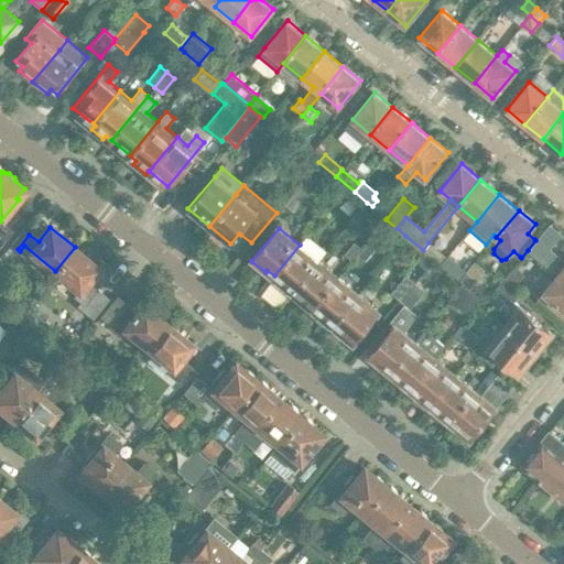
[(22,230),(11,243),(18,249),(29,235),(22,230)]
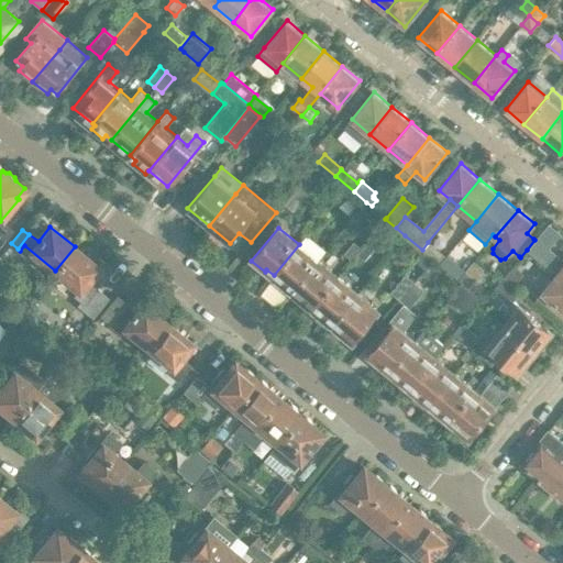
[(534,240),(527,250),(556,274),(562,265),(562,257),(550,247),(556,240),(543,230),(534,240)]
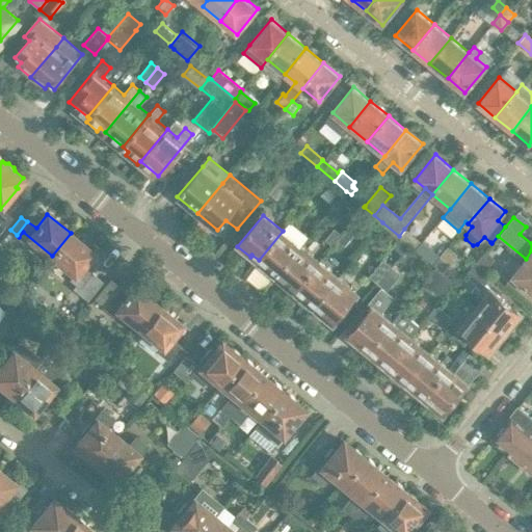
[(422,242),(404,229),(399,236),(400,237),(393,246),(401,254),(408,245),(416,250),(422,242)]
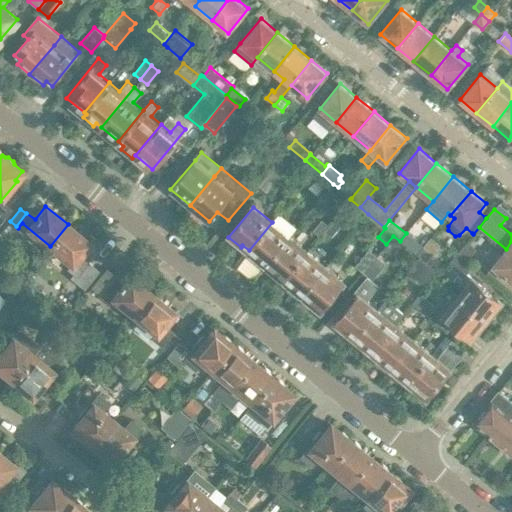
[(333,221),(325,231),(331,236),(339,226),(333,221)]
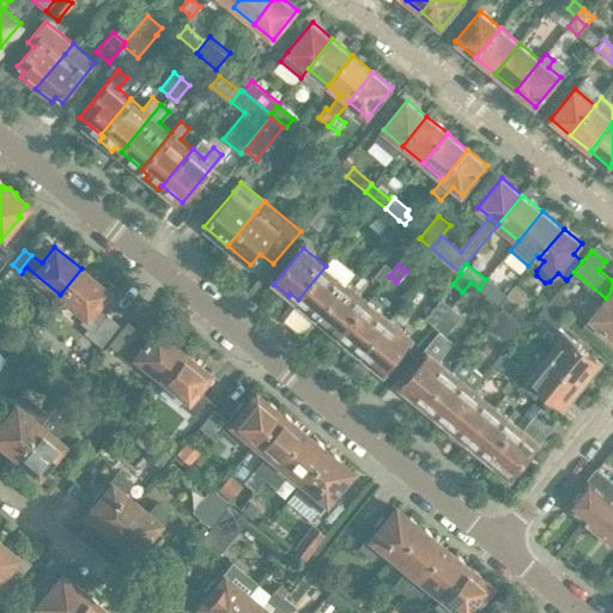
[(326,266),(298,299),(304,304),(302,308),(316,320),(346,284),(326,266)]
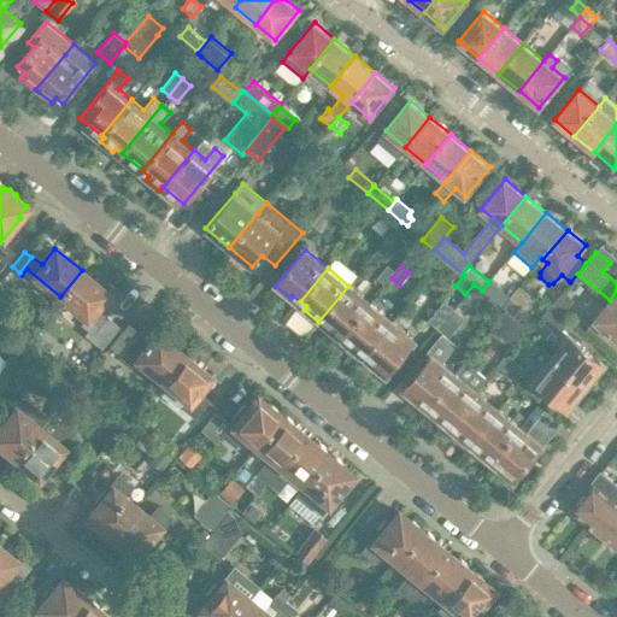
[(388,268),(378,280),(386,286),(395,274),(388,268)]
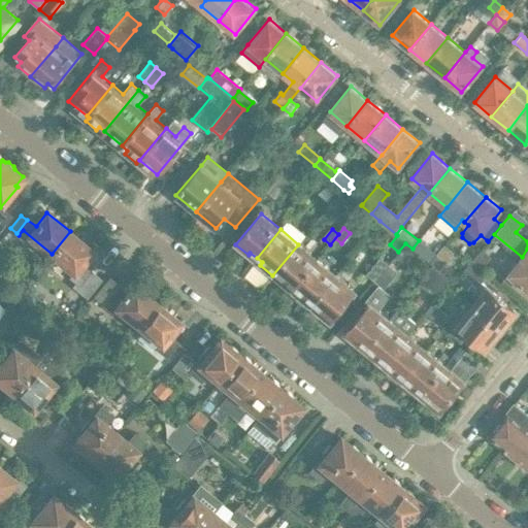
[(93,250),(70,231),(52,254),(80,277),(76,282),(78,284),(90,270),(81,263),(90,254),(93,250)]
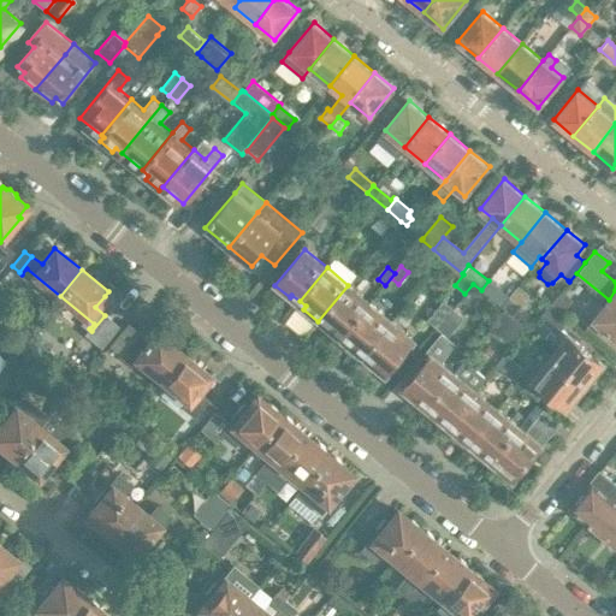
[(490,279),(489,280),(481,290),(499,304),(508,294),(490,279)]
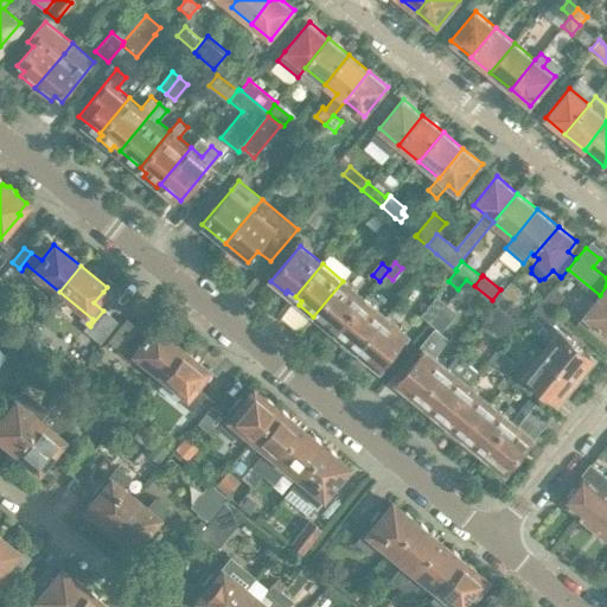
[(343,281),(313,317),(328,328),(331,326),(337,331),(364,299),(343,281)]
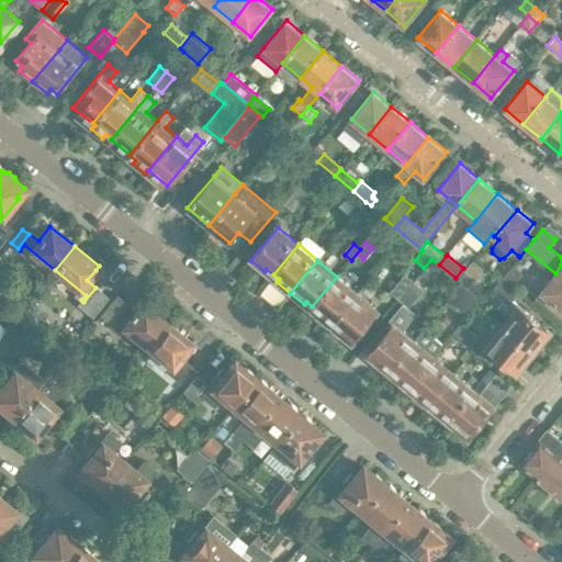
[(513,266),(504,278),(514,284),(523,273),(513,266)]
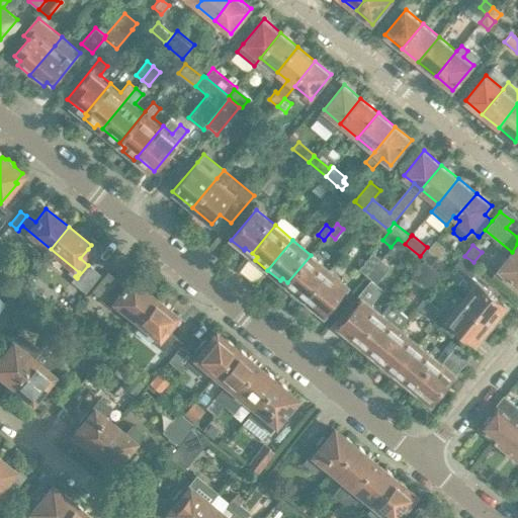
[(88,249),(80,258),(88,265),(96,255),(88,249)]
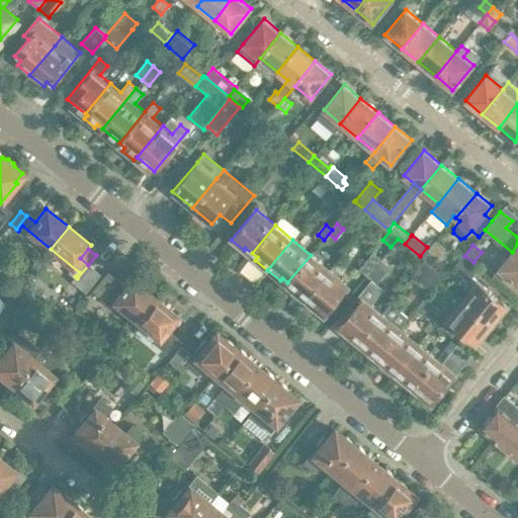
[(438,257),(428,250),(421,258),(424,260),(431,266),(438,257)]
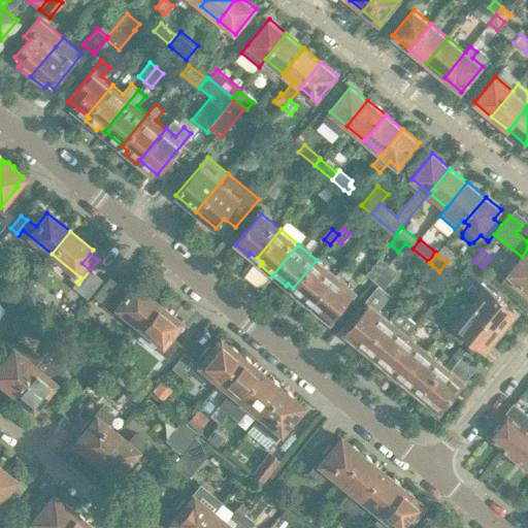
[(527,261),(522,257),(508,273),(527,290),(527,261)]
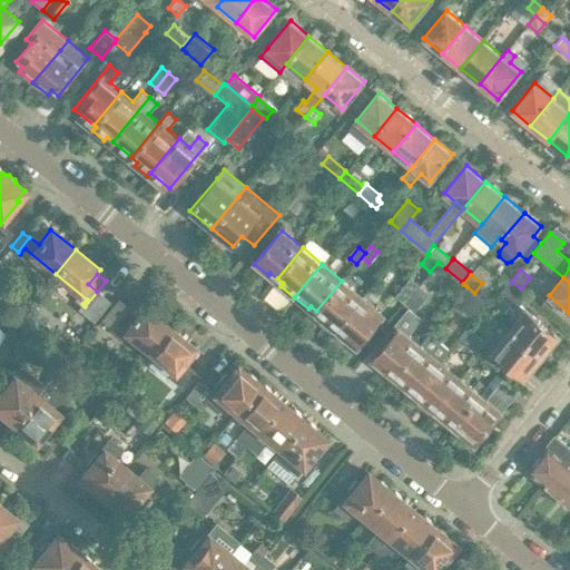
[(342,281),(316,311),(323,316),(321,318),(334,330),(362,296),(342,281)]
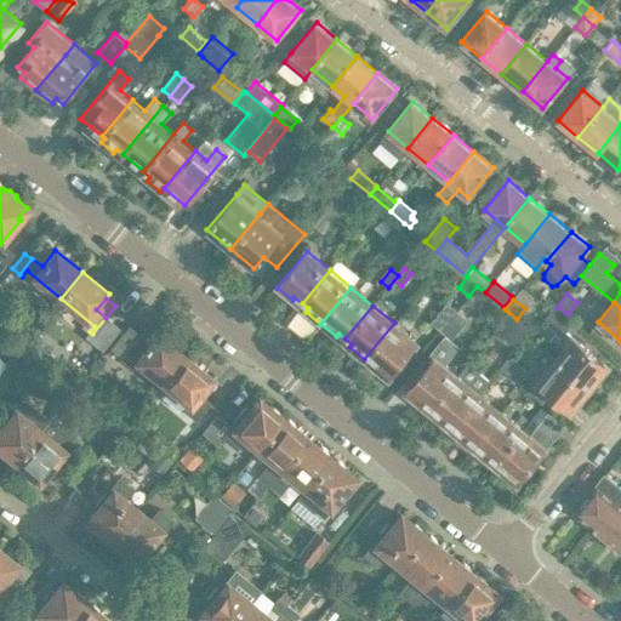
[(575,320),(568,314),(557,307),(556,306),(546,317),(565,332),(575,320)]
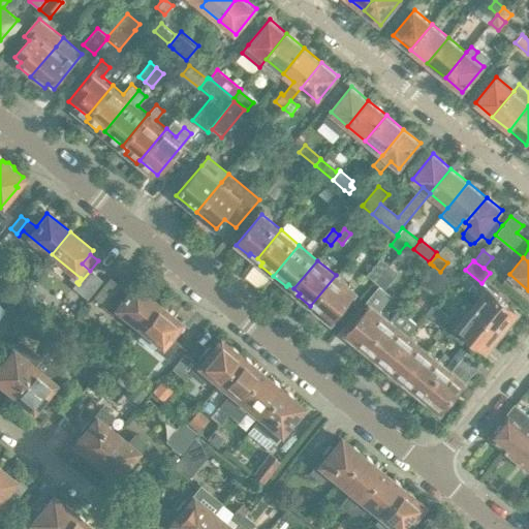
[(366,279),(374,286),(387,269),(379,262),(366,279)]
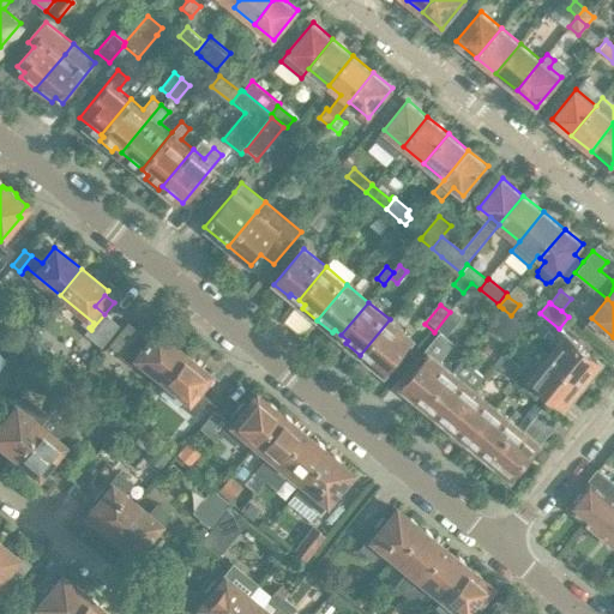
[(487,329),(509,345),(525,325),(511,315),(503,308),(487,329)]
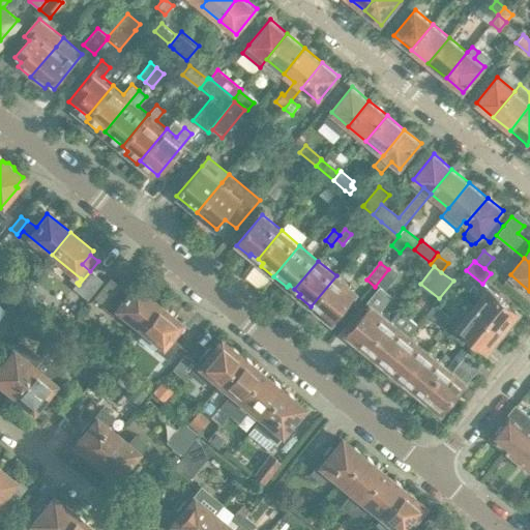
[(385,290),(396,276),(388,269),(375,287),(377,289),(380,286),(385,290)]
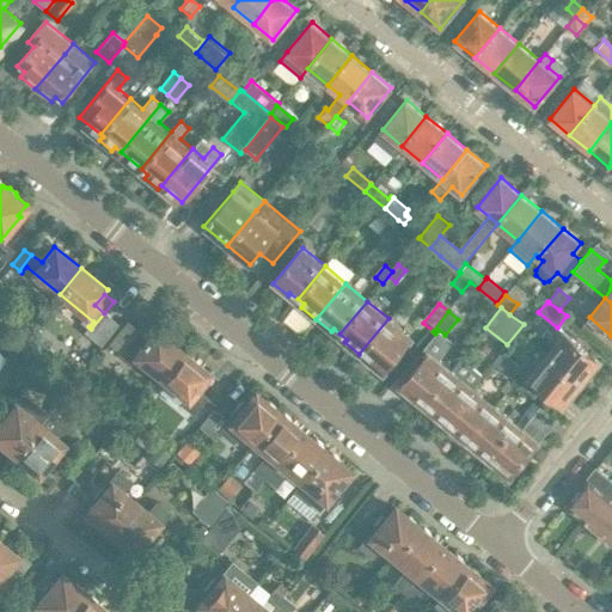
[(389,318),(359,354),(374,367),(377,363),(384,369),(411,337),(389,318)]
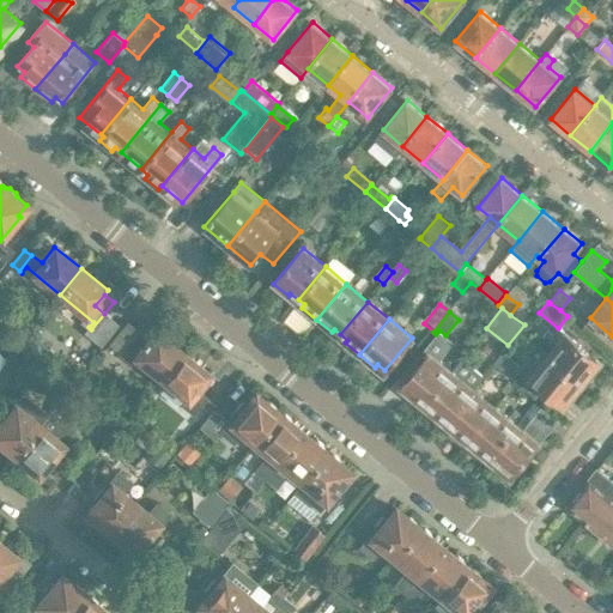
[(127,350),(161,377),(182,351),(156,329),(143,346),(133,338),(120,353),(122,356),(127,350)]
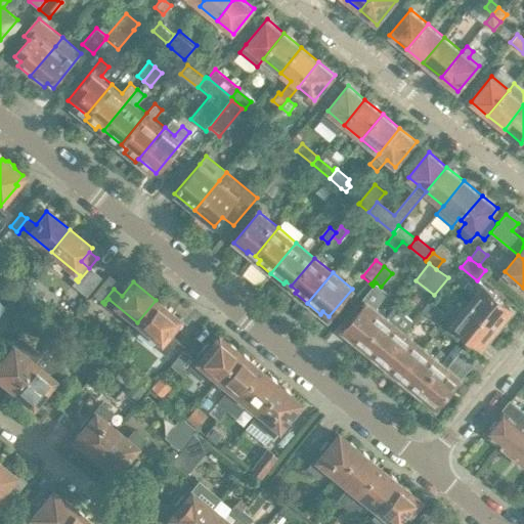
[(361,348),(387,316),(376,308),(388,293),(381,287),(376,282),(373,286),(357,306),(361,309),(344,330),(350,335),(348,337),(361,348)]
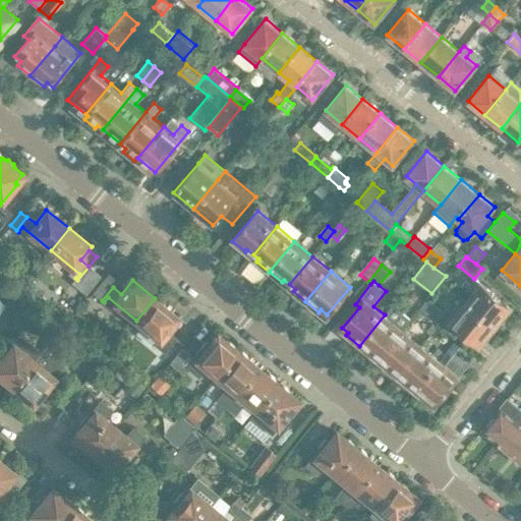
[(482,282),(466,302),(498,328),(509,314),(506,311),(511,305),(482,282)]
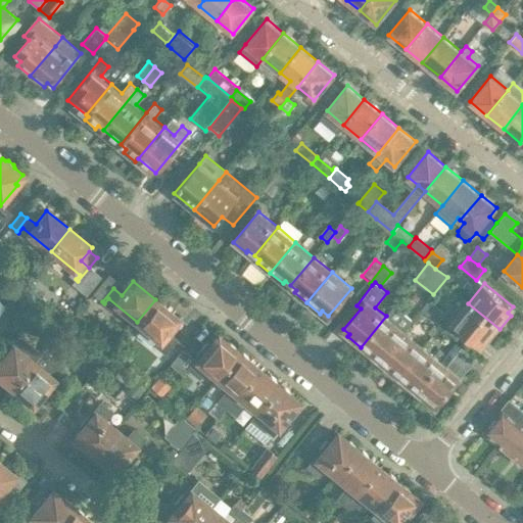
[(178,318),(155,299),(137,322),(165,345),(161,350),(164,352),(176,338),(167,332),(178,318)]
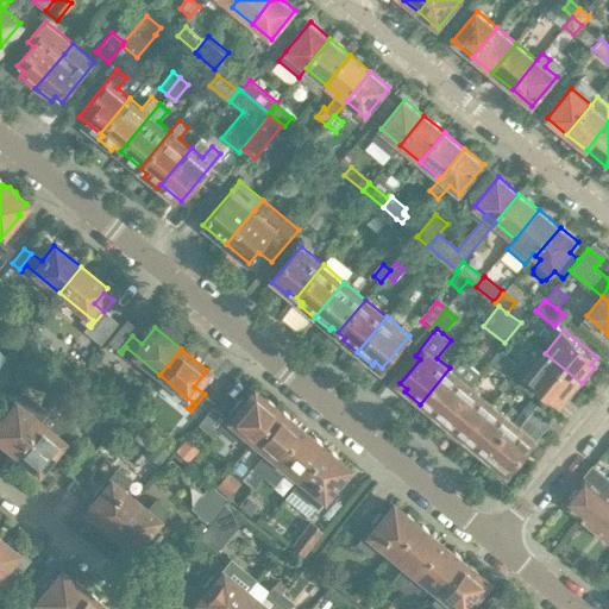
[(509,377),(519,365),(500,350),(490,360),(509,377)]
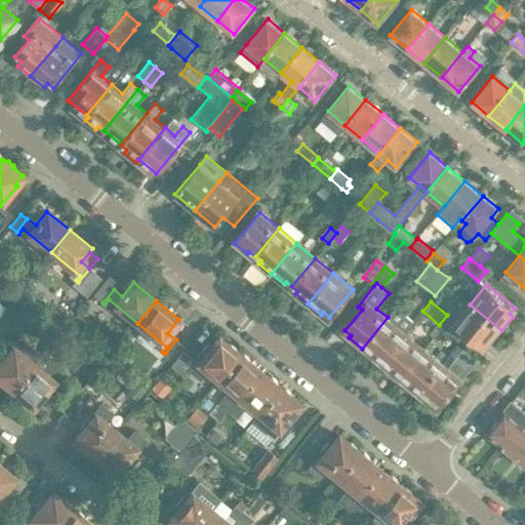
[(501,330),(470,305),(454,323),(484,347),(489,340),(492,342),(501,330)]
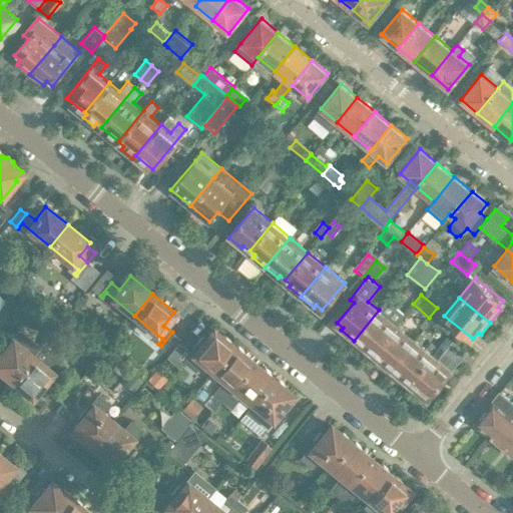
[(374,353),(397,325),(396,325),(405,314),(388,300),(379,310),(354,341),(366,351),(368,348),(374,353)]
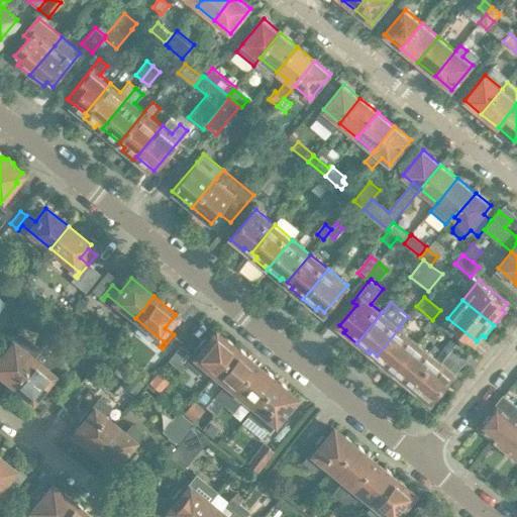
[(76,307),(67,318),(81,329),(89,318),(76,307)]
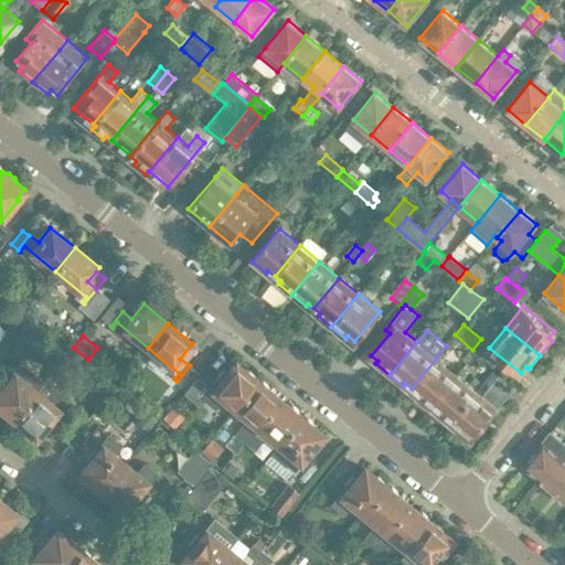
[(437,358),(412,388),(417,394),(415,396),(429,407),(457,374),(437,358)]
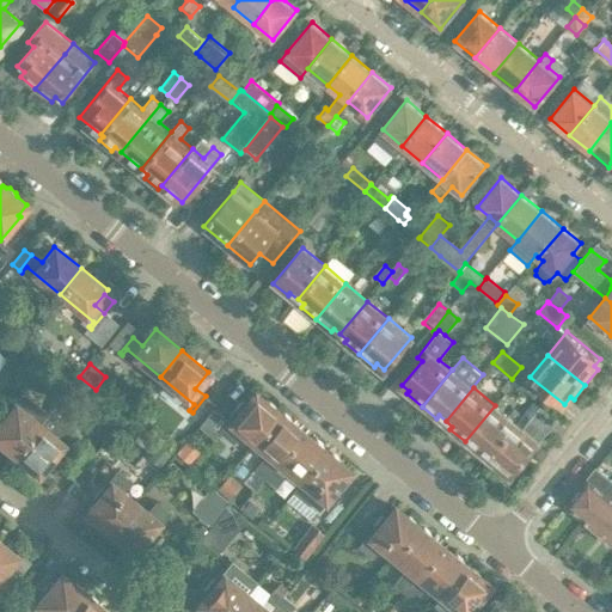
[(264,399),(255,391),(246,402),(244,401),(220,430),(230,439),(238,429),(254,442),(279,411),(275,408),(275,405),(268,399),(264,399)]
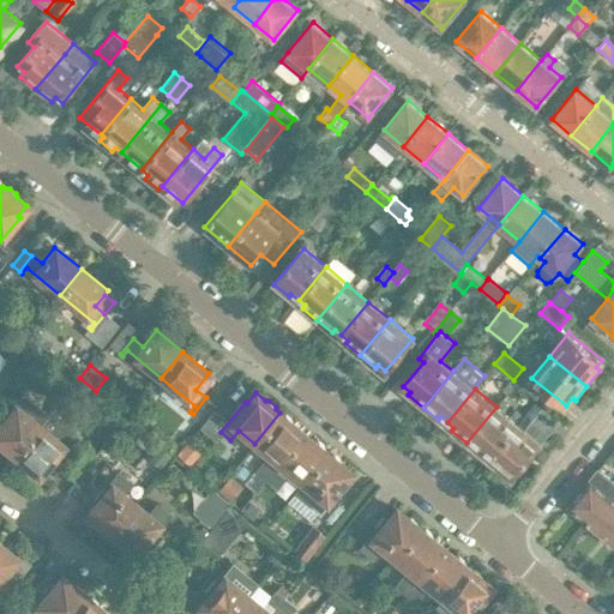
[(13,455),(40,423),(47,414),(22,393),(0,419),(0,443),(0,444),(0,447),(7,452),(11,452),(13,455)]
